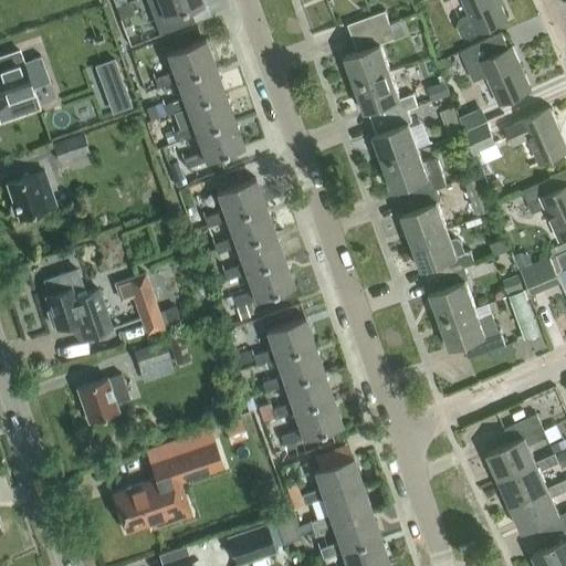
[(203,3),(201,0),(146,0),(159,34),(195,21),(189,8),(203,3)]
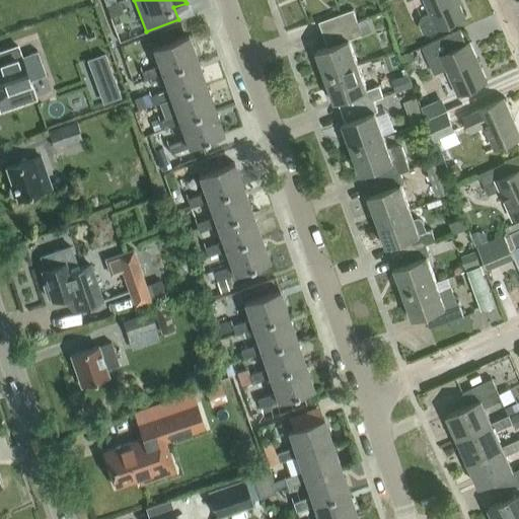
[(408,0),(425,0),(430,11),(421,15),(419,22),(424,30),(429,32),(465,17),(457,0),(406,0),(408,0)]
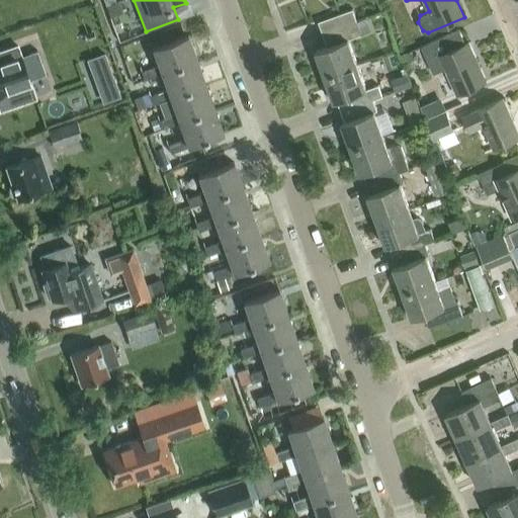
[(316,52),(325,77),(357,65),(347,39),(371,30),(366,17),(356,20),(352,9),(319,21),(328,48),(316,52)]
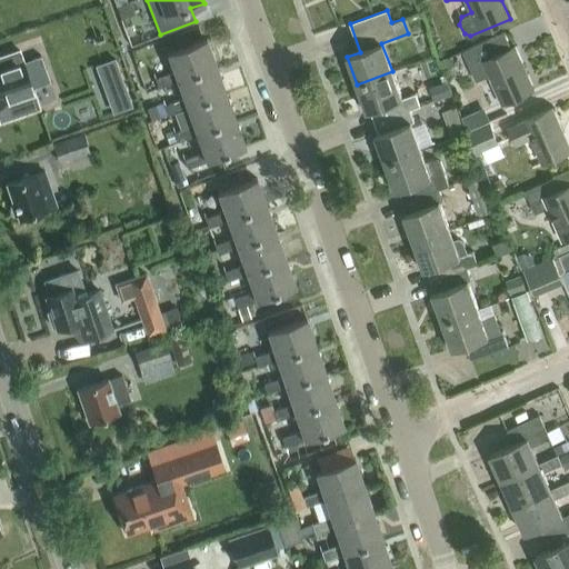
[(489,75),(502,102),(533,89),(516,47),(511,48),(505,32),(463,50),(477,80),(489,75)]
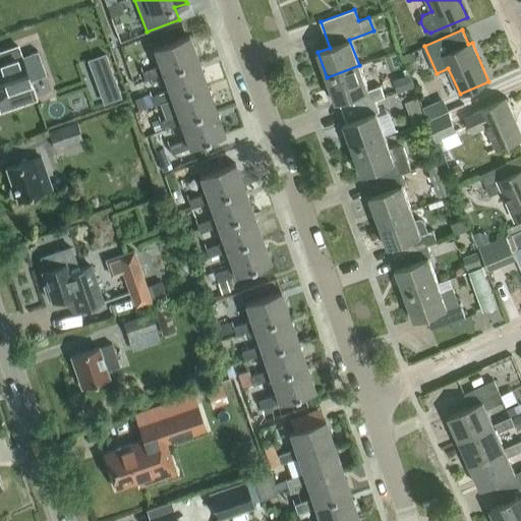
[(145,80),(163,74),(198,61),(189,36),(154,48),(160,66),(142,72),(145,80)]
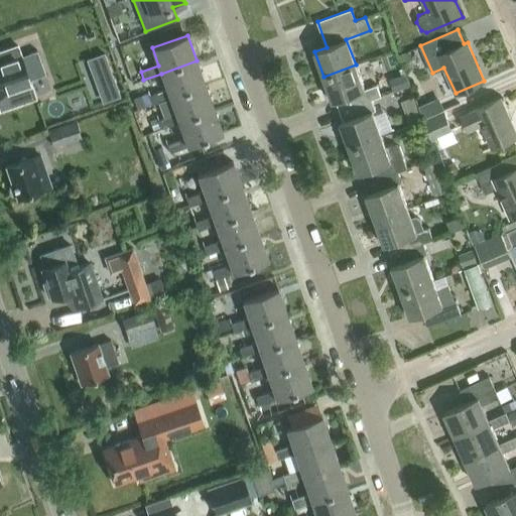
[(0,93),(6,92),(11,108),(37,99),(18,45),(0,51),(0,93)]
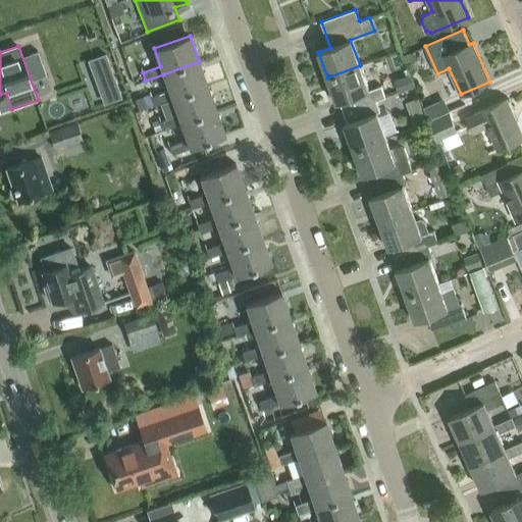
[(154,106),(172,100),(208,87),(199,61),(163,74),(169,92),(152,98),(154,106)]
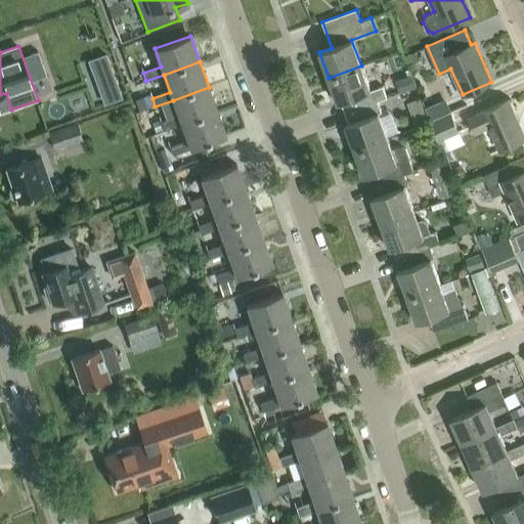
[(345,113),(378,100),(387,97),(383,86),(370,90),(361,66),(329,78),(339,103),(341,102),(345,113)]
